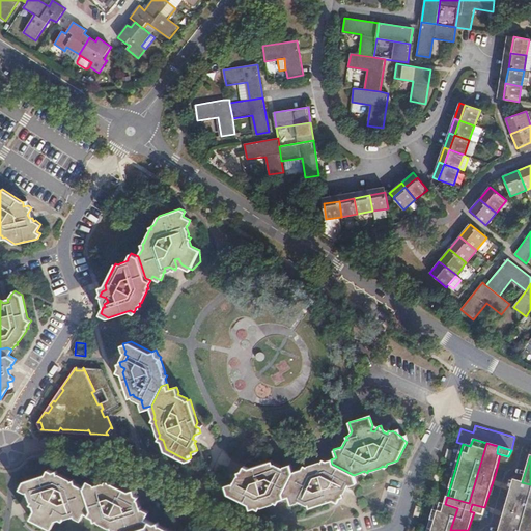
[(332,464),(331,459),(326,460),(323,459),(322,463),(319,460),(308,465),(307,467),(304,466),(303,469),(292,471),(282,492),(283,497),(288,496),(291,504),(297,502),(298,500),(306,504),(308,504),(309,507),(334,499),(335,495),(339,497),(343,496),(341,490),(343,485),(346,486),(348,484),(350,484),(356,482),(354,475),(332,464)]
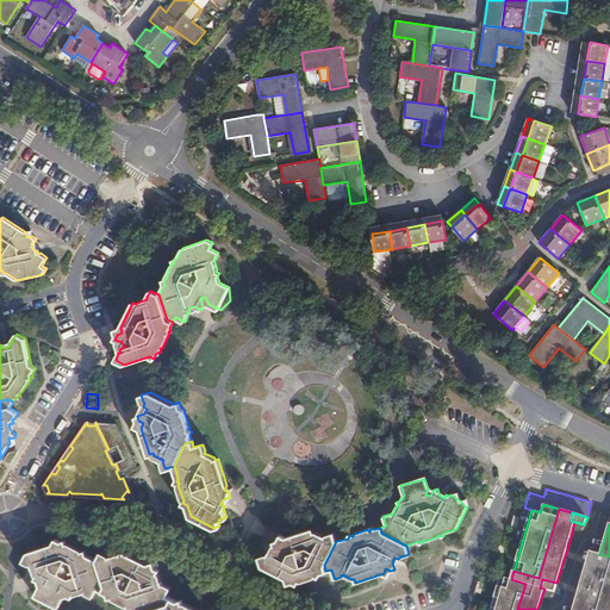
[(324,565),(336,541),(332,533),(325,535),(324,536),(316,531),(313,533),(312,529),(286,537),(282,542),(278,540),(274,541),(277,549),(273,554),(269,552),(268,555),(267,554),(259,556),(262,566),(286,578),(287,584),(293,583),(297,584),(298,582),(300,582),(313,577),(315,576),(318,577),(319,573),(325,571),(324,565)]
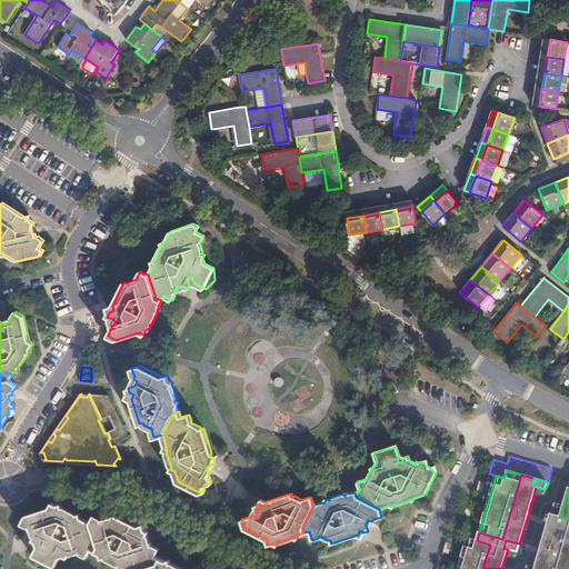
[(98,546),(90,521),(81,517),(79,513),(77,513),(76,512),(65,507),(61,507),(60,503),(57,505),(51,502),(49,508),(26,516),(21,523),(28,527),(29,526),(31,529),(35,529),(37,532),(32,539),(36,541),(43,539),(45,543),(38,546),(33,556),(55,567),(59,557),(63,556),(67,557),(68,553),(70,555),(80,551),(80,553),(87,557),(90,548),(96,551),(98,546)]
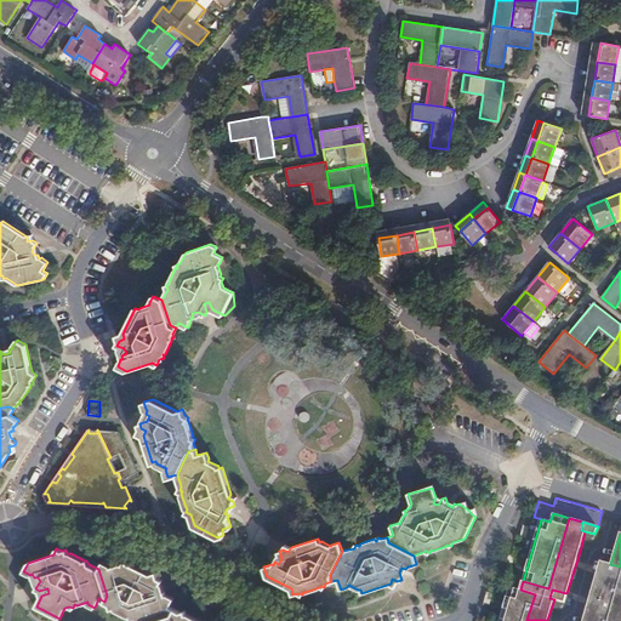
[(143,615),(170,605),(175,597),(167,593),(165,594),(164,591),(165,588),(158,587),(161,580),(158,577),(152,579),(151,574),(125,560),(123,564),(121,563),(112,567),(110,564),(103,562),(98,569),(107,596),(104,602),(109,604),(110,608),(114,608),(115,609),(129,616),(131,615),(132,619),(136,617),(141,620),(143,615)]
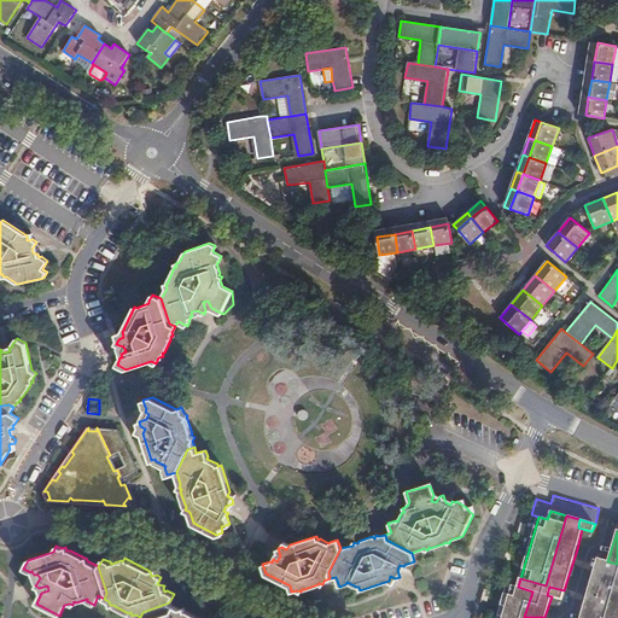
[(598,558),(595,566),(610,570),(612,563),(607,561),(598,558)]
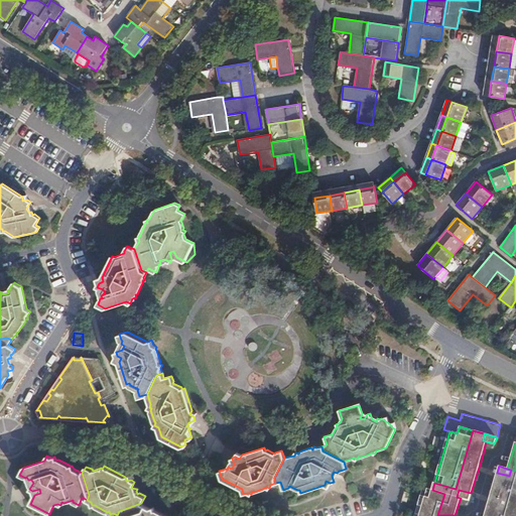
[(501,515),(512,477),(515,478),(515,471),(511,470),(509,476),(497,473),(494,485),(484,515),(501,515)]
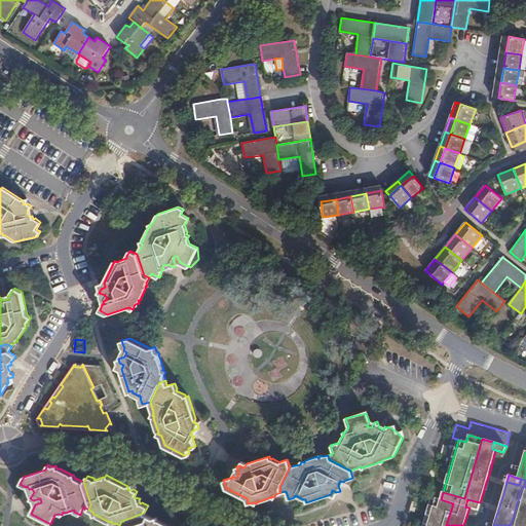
[(525,525),(525,487),(522,486),(511,525),(525,525)]
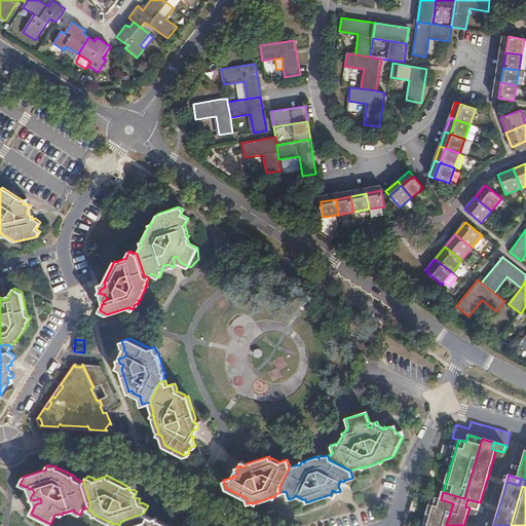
[(446,525),(453,503),(441,499),(433,496),(423,525),(446,525)]
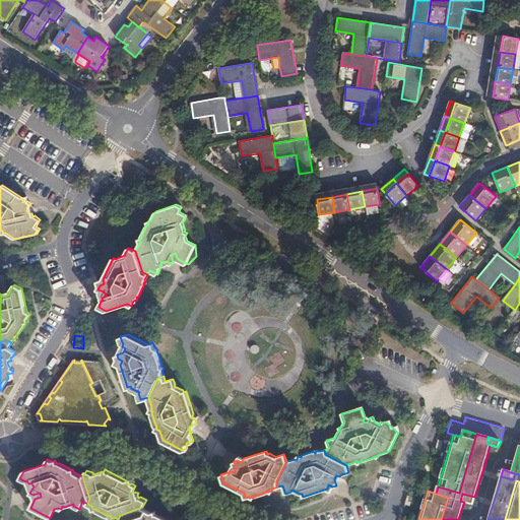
[(460,501),(464,502),(472,504),(473,500),(474,497),(462,494),(460,501)]
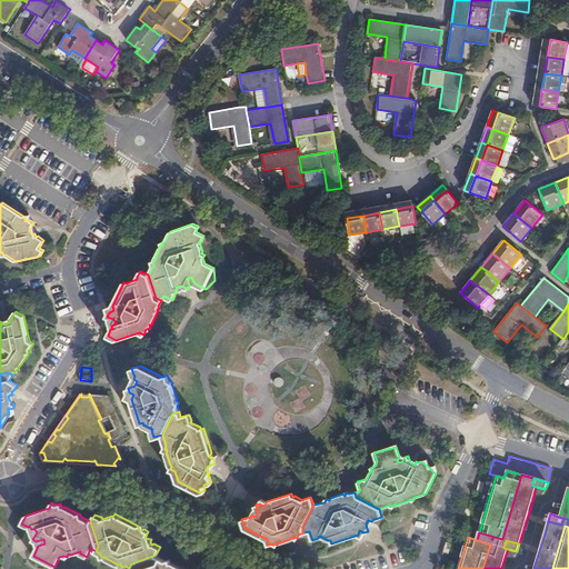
[(185,568),(172,561),(170,562),(169,560),(166,560),(156,555),(131,563),(129,568),(131,568),(185,568)]
